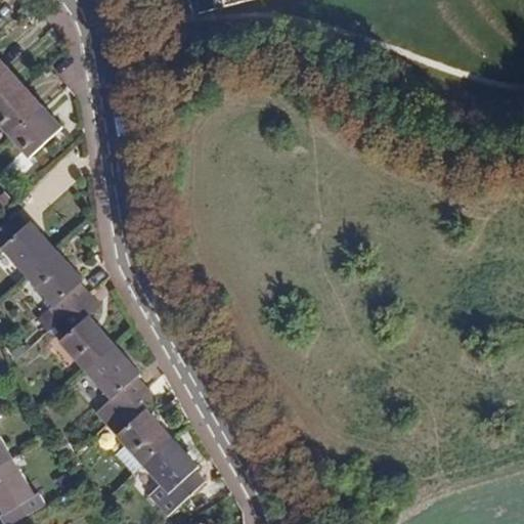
[(0,124),(31,158),(63,128),(0,58),(0,124)]
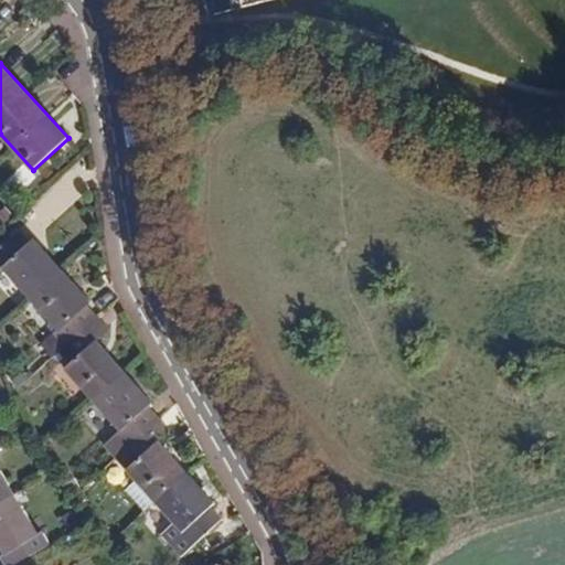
[(0,268),(2,267),(59,329),(54,332),(65,344),(97,317),(87,306),(91,302),(33,238),(30,243),(19,231),(0,246),(0,268)]
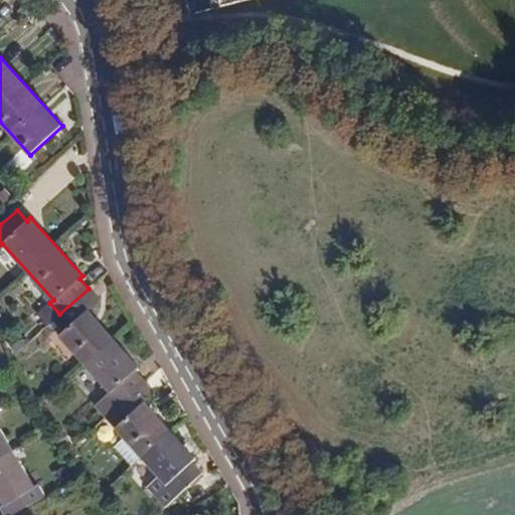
[(58,335),(110,392),(95,405),(106,417),(145,381),(135,371),(139,367),(88,311),(100,301),(89,289),(59,314),(69,325),(58,335)]
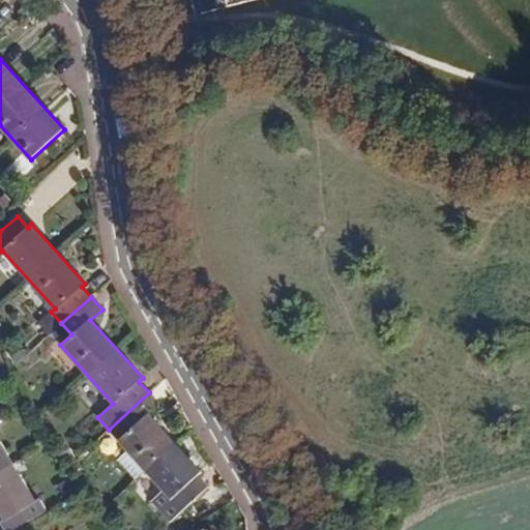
[(201,472),(149,415),(160,405),(149,392),(109,430),(127,450),(118,459),(135,478),(145,470),(172,499),(168,502),(178,514),(207,488),(197,476),(201,472)]
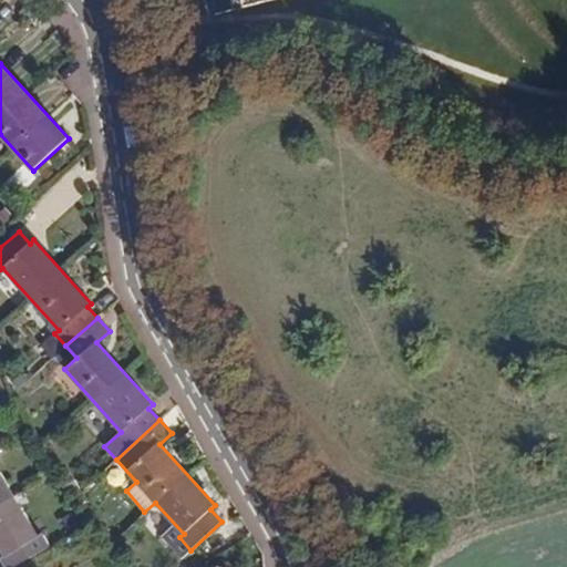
[(0,548),(4,557),(1,559),(6,566),(14,566),(50,546),(42,535),(39,537),(0,472),(0,450),(3,449),(0,443),(0,548)]
